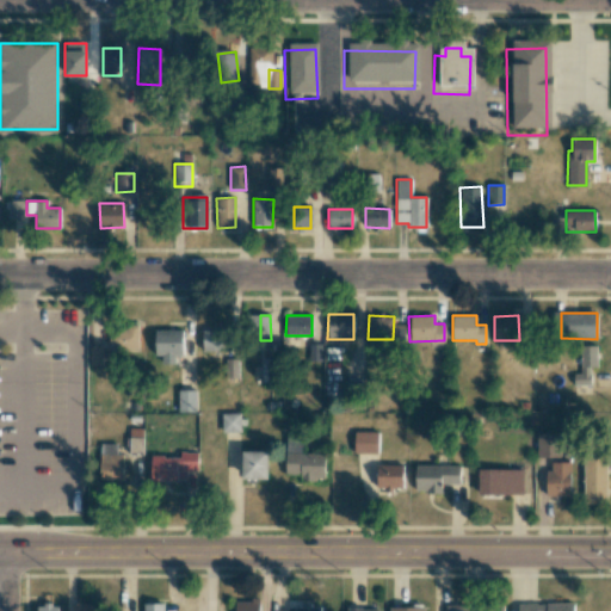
[(137,323),(109,325),(110,350),(139,349),(137,323)]
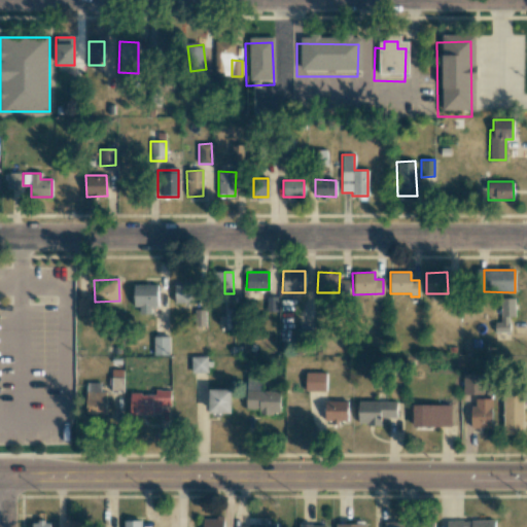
[(175,284),(174,303),(194,304),(194,285),(175,284)]
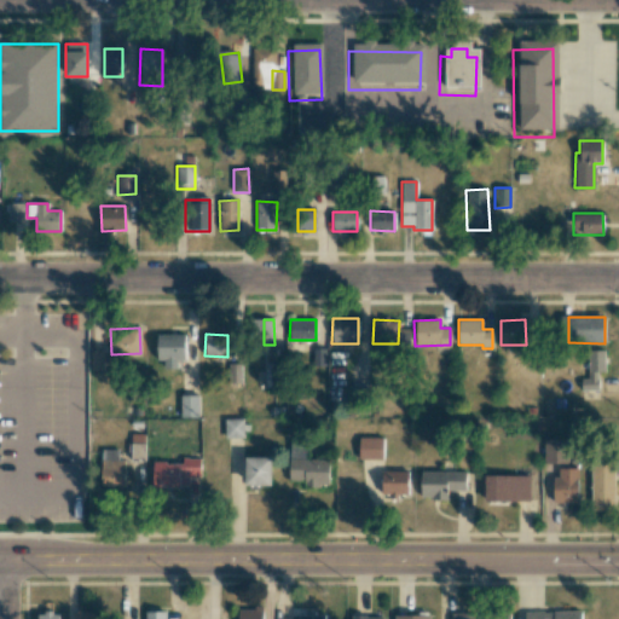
[(185,360),(185,335),(157,335),(157,360),(165,360),(163,369),(177,369),(177,360),(185,360)]
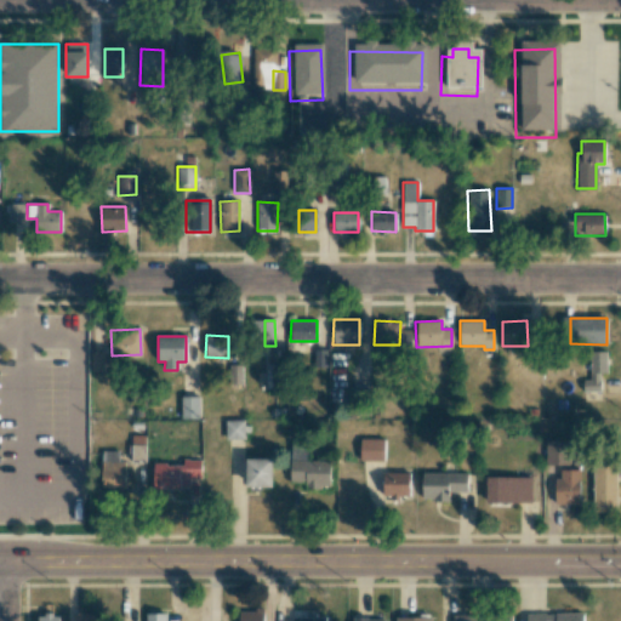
[(328,351),(313,349),(313,366),(326,368),(328,351)]
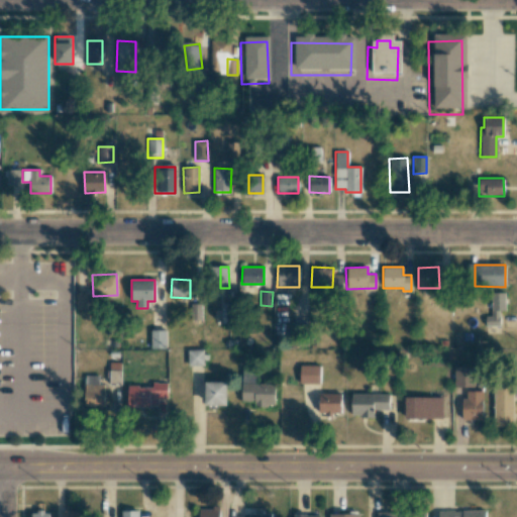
[(86,294),(76,293),(76,309),(85,309),(86,294)]
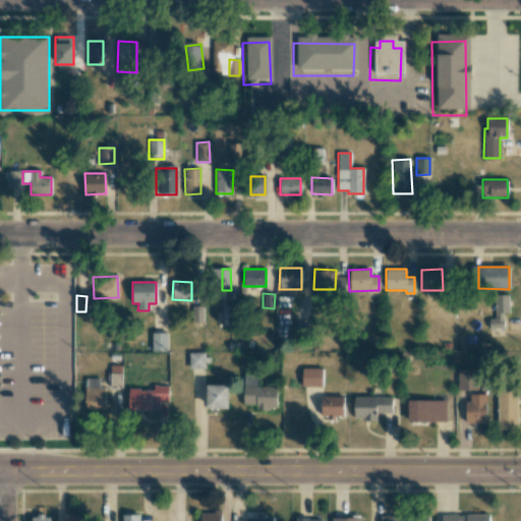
[(509,295),(495,295),(496,319),(488,319),(488,329),(504,329),(503,313),(509,313),(509,295)]
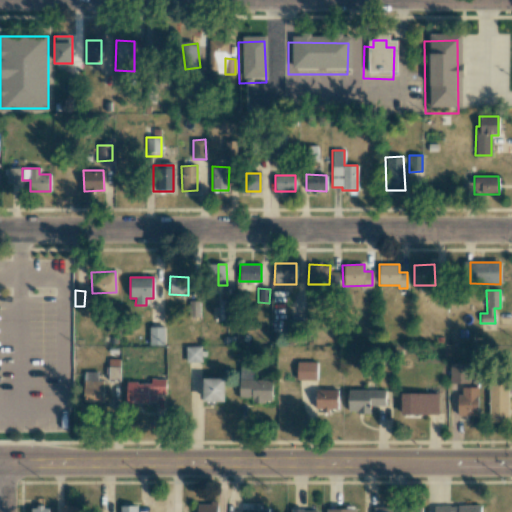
[(199,300),(189,300),(189,317),(200,317),(199,300)]
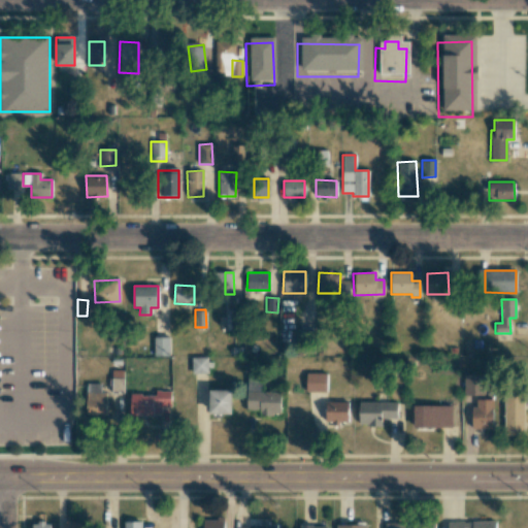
[(237,309),(225,309),(226,330),(238,330),(237,309)]
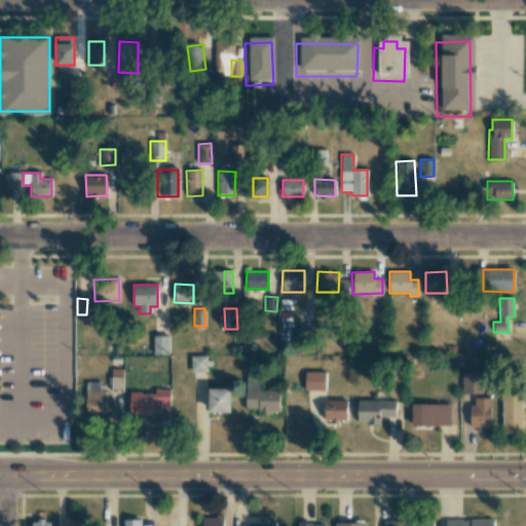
[(168,336),(153,336),(154,354),(168,354),(168,336)]
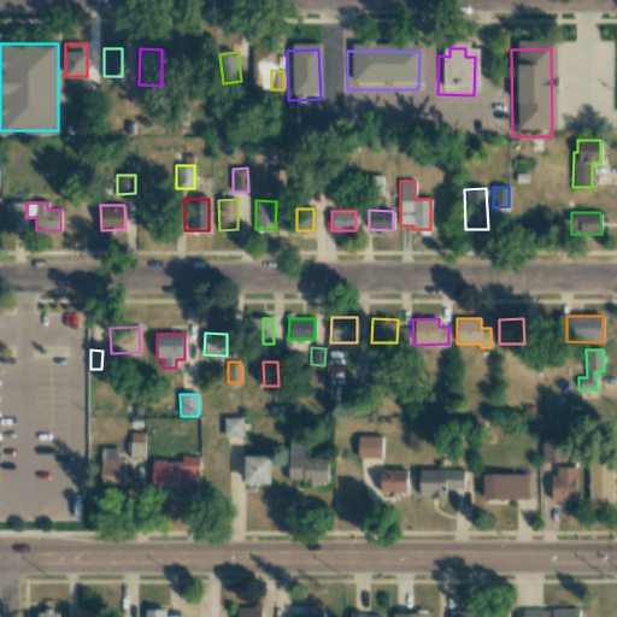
[(223,418),(224,436),(244,436),(242,417),(223,418)]
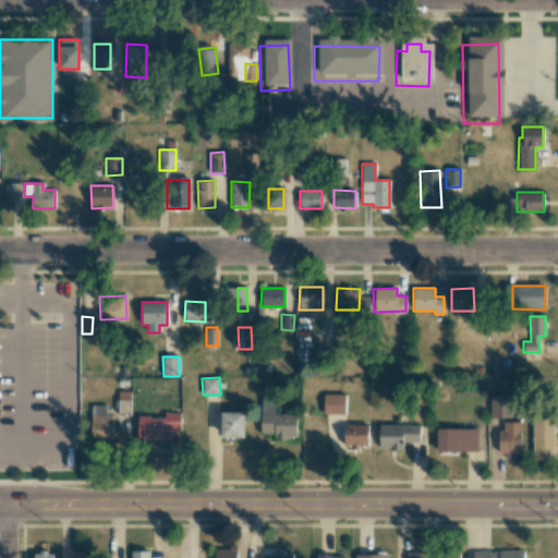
[(323,414),(344,414),(346,395),(324,393),(323,414)]
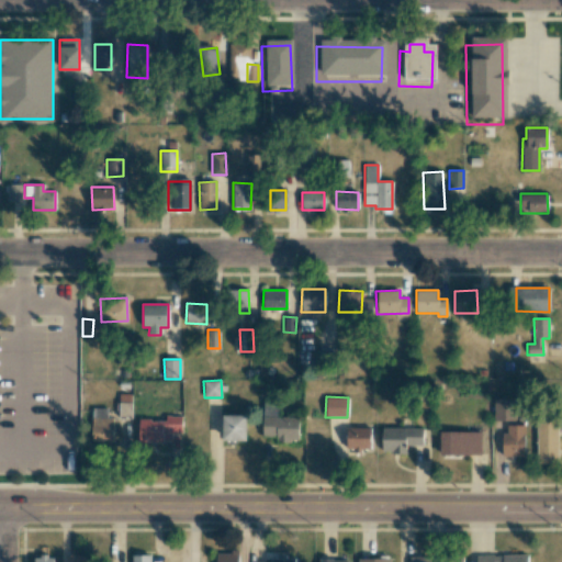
[(515,398),(493,398),(494,420),(515,420),(515,398)]
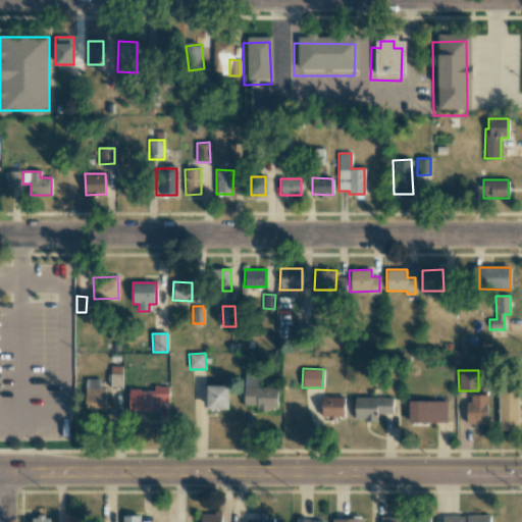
[(277,387),(259,387),(260,376),(244,376),(244,405),(257,405),(257,410),(276,410),(277,387)]
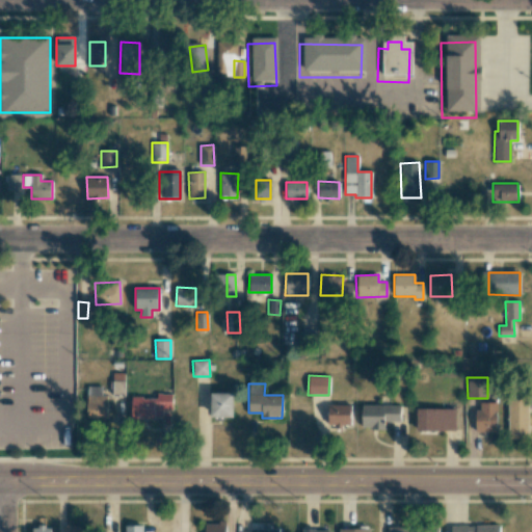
[(87,418),(107,418),(107,395),(102,395),(102,387),(86,387),(87,418)]
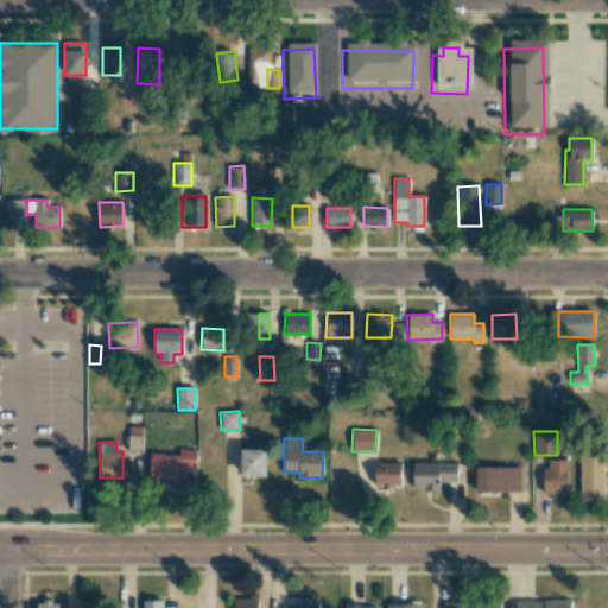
[(241,476),(266,476),(266,449),(241,449),(241,476)]
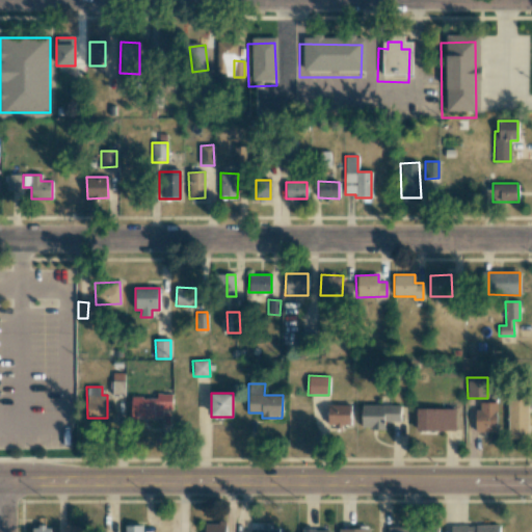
[(131,398),(132,419),(162,419),(162,409),(173,409),(171,394),(157,394),(157,397),(131,398)]
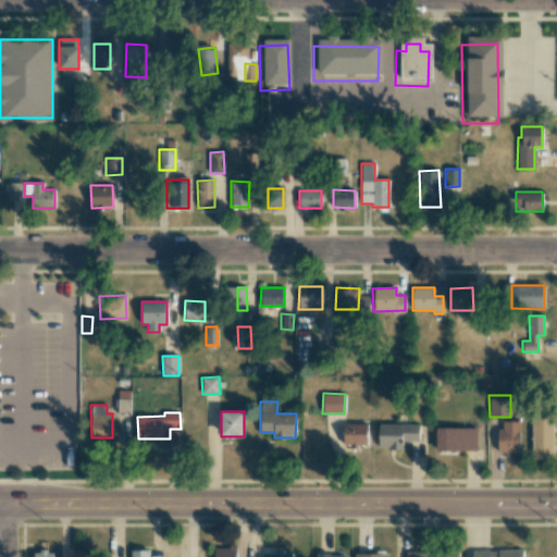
[(532,459),(553,459),(553,415),(532,416),(532,459)]
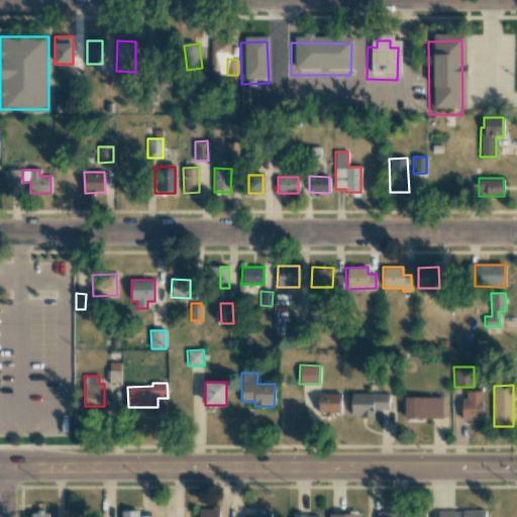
[(483,391),(463,391),(462,419),(482,420),(483,391)]
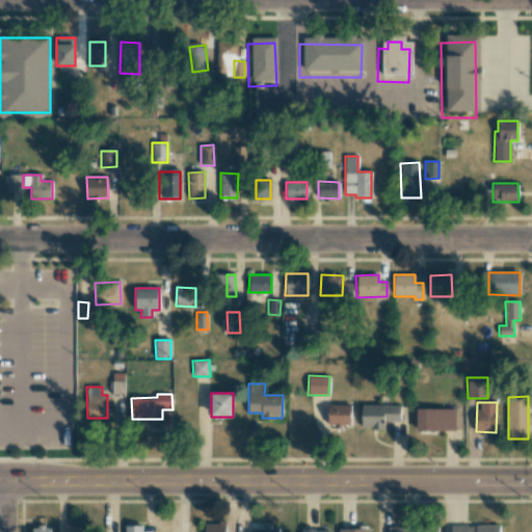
[(350,426),(350,405),(328,405),(328,425),(350,426)]
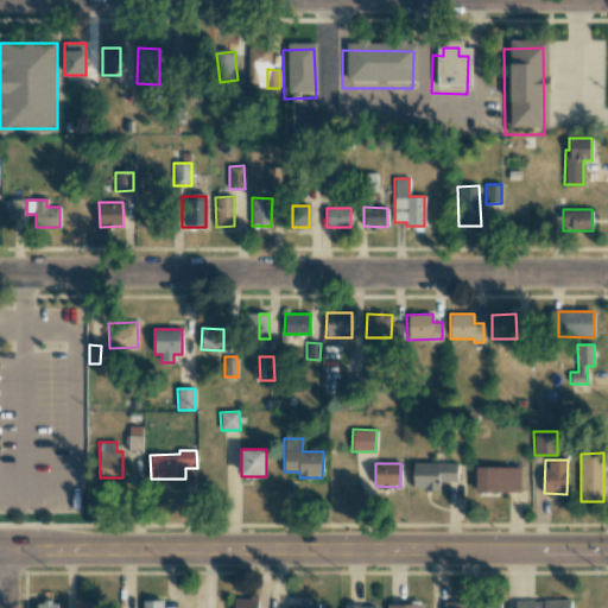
[(457,463),(413,463),(413,491),(439,491),(439,482),(457,482),(457,463)]
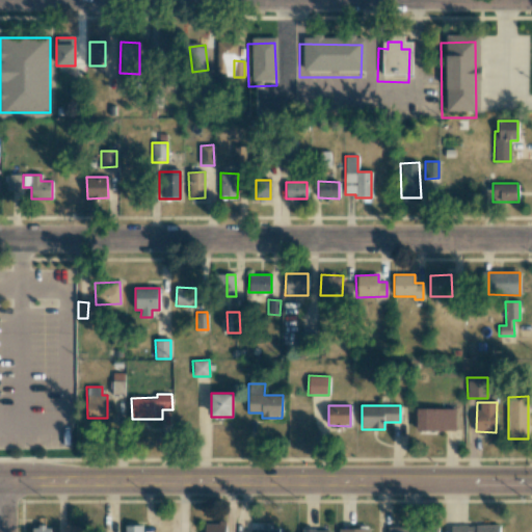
[(416,431),(455,430),(454,408),(416,408),(416,431)]
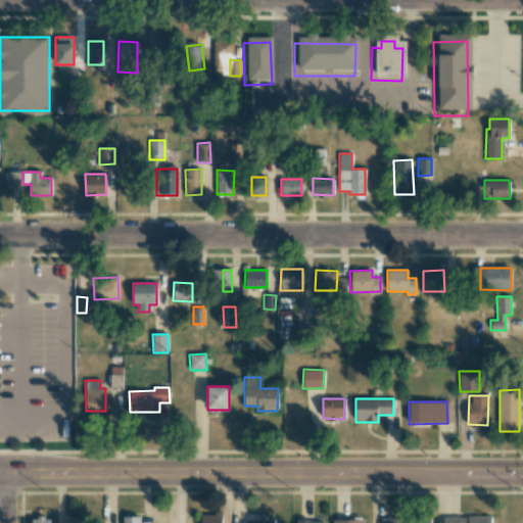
[(200,514),(200,522),(221,522),(221,514),(200,514)]
